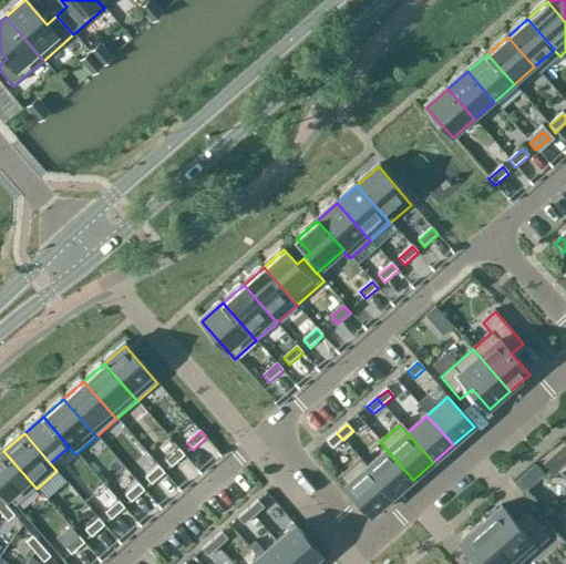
[(332,449),(343,440),(337,433),(327,442),(332,449)]
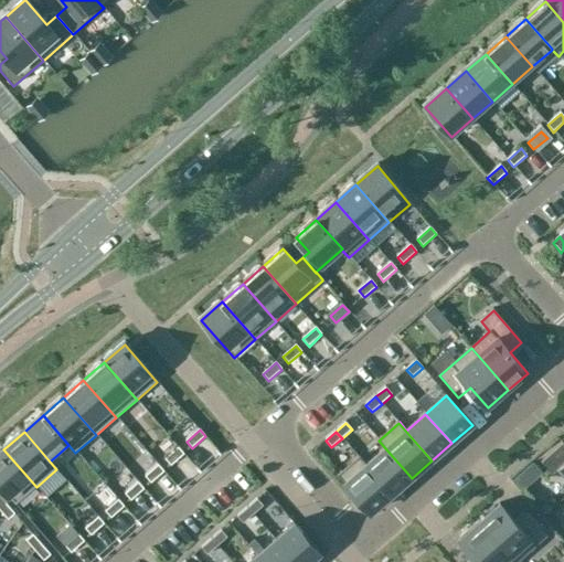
[(412,478),(385,448),(379,441),(378,441),(384,449),(366,465),(360,457),(359,458),(391,496),(412,478)]
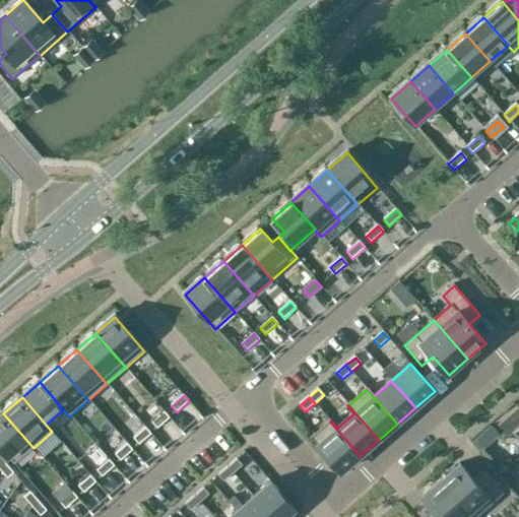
[(518,409),(499,427),(508,438),(515,432),(518,436),(518,409)]
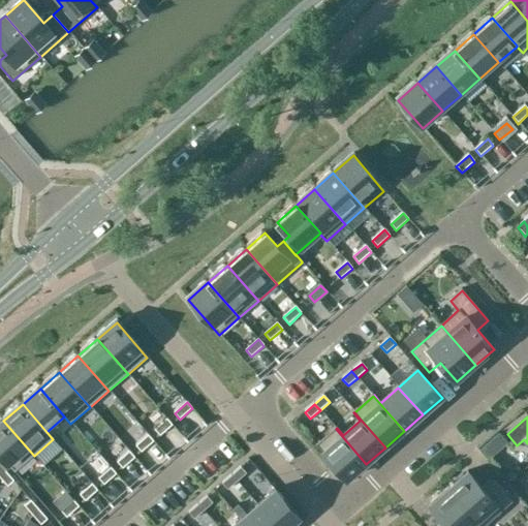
[(173,426),(167,420),(155,430),(160,436),(173,426)]
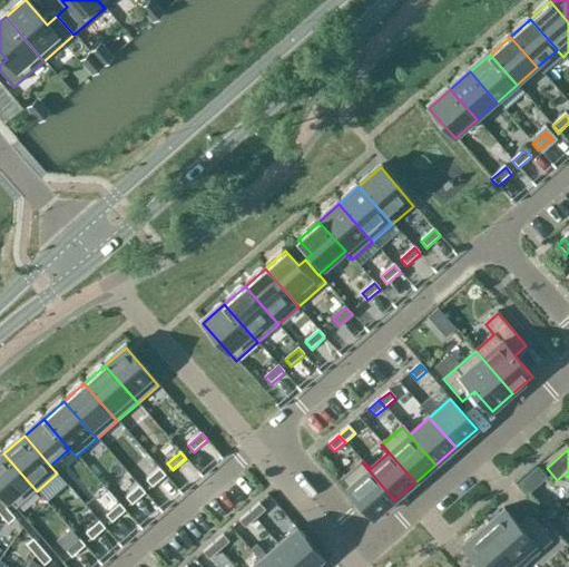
[(0,491),(16,509),(37,491),(3,453),(0,456),(0,491)]
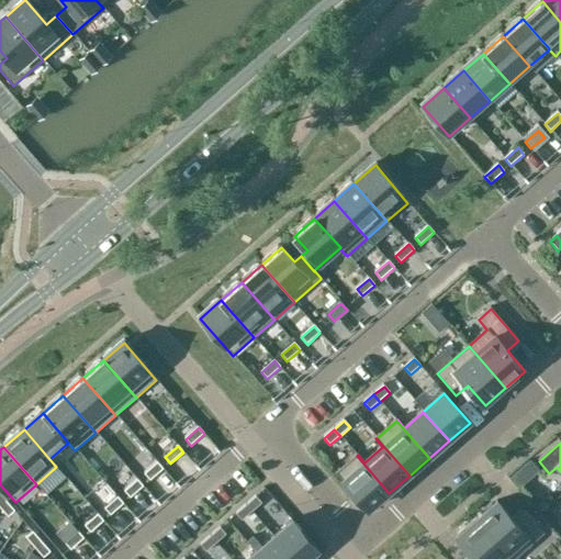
[(389,493),(357,456),(336,473),(343,481),(369,511),(389,493)]
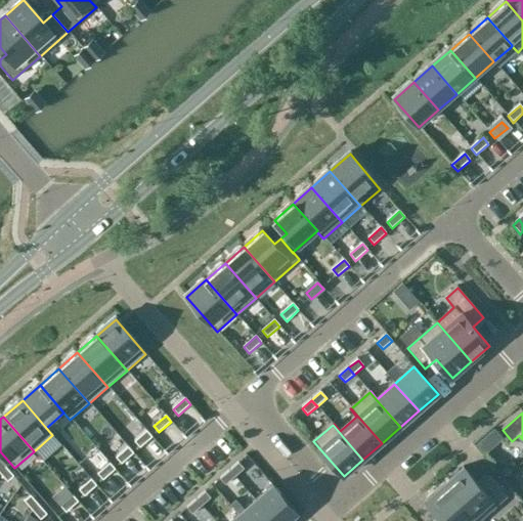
[(153,438),(147,432),(135,442),(140,448),(153,438)]
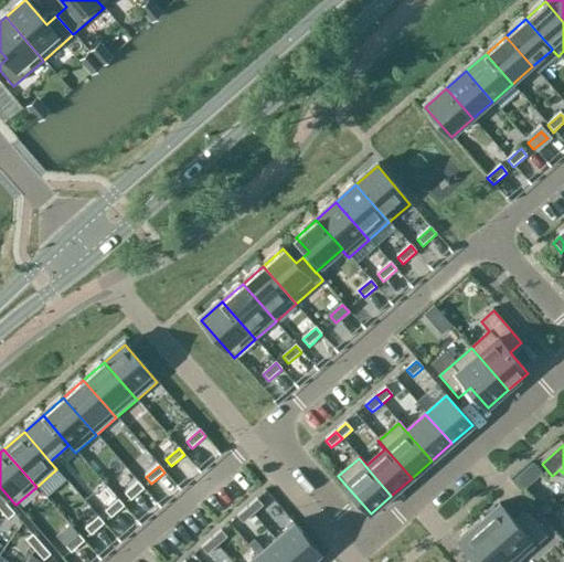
[(522,477),(514,484),(524,494),(531,488),(522,477)]
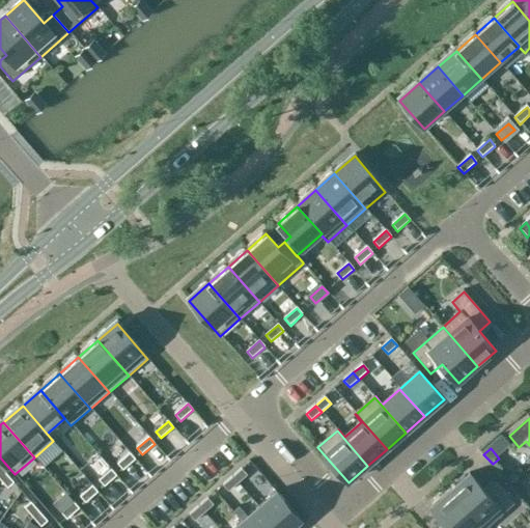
[(130,453),(118,465),(123,471),(136,461),(130,453)]
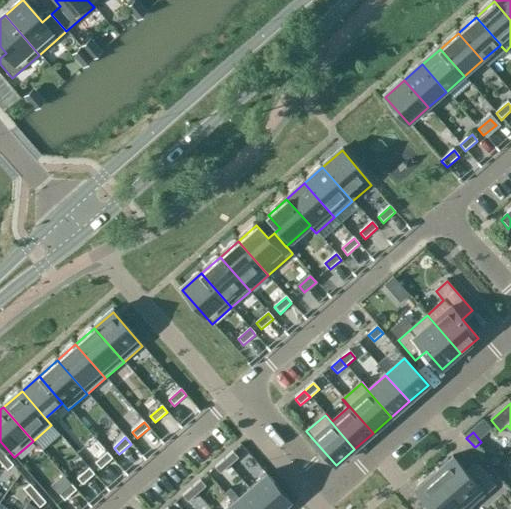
[(113,459),(107,453),(96,464),(101,470),(113,459)]
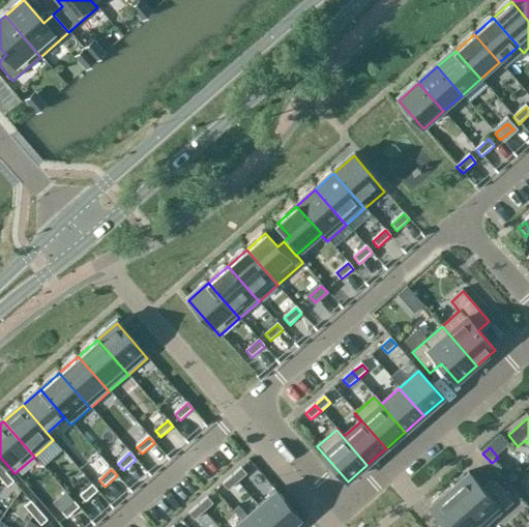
[(238,484),(247,475),(241,469),(232,477),(238,484)]
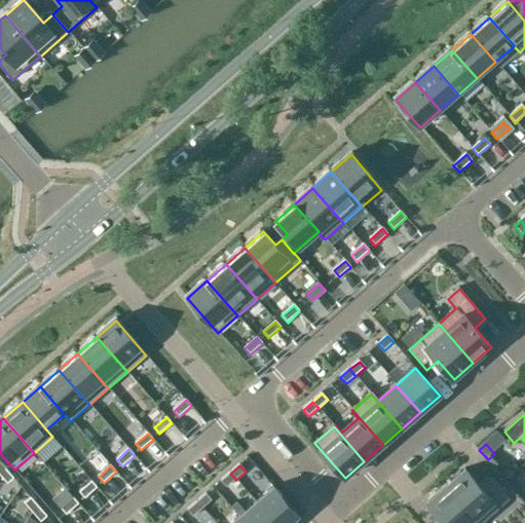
[(6,470),(0,475),(8,485),(14,479),(6,470)]
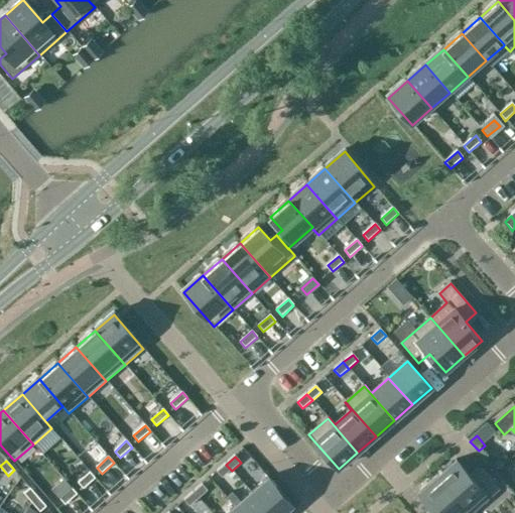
[(457,462),(438,478),(469,512),(475,512),(500,491),(483,471),(473,481),(457,462)]
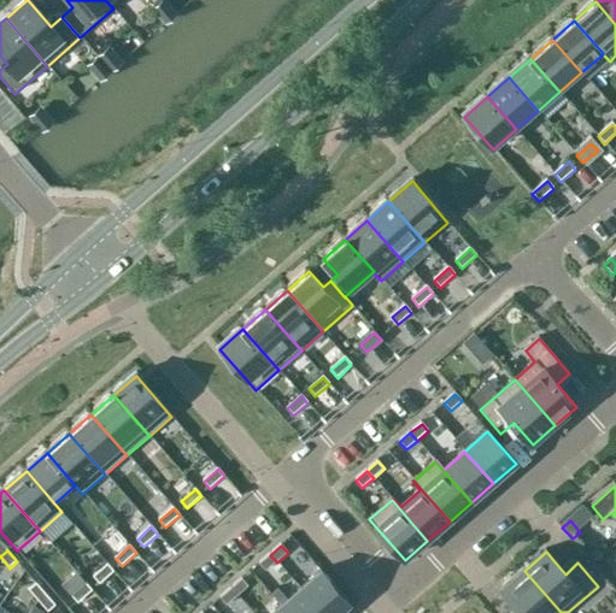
[(277,563),(270,555),(259,565),(265,572),(277,563)]
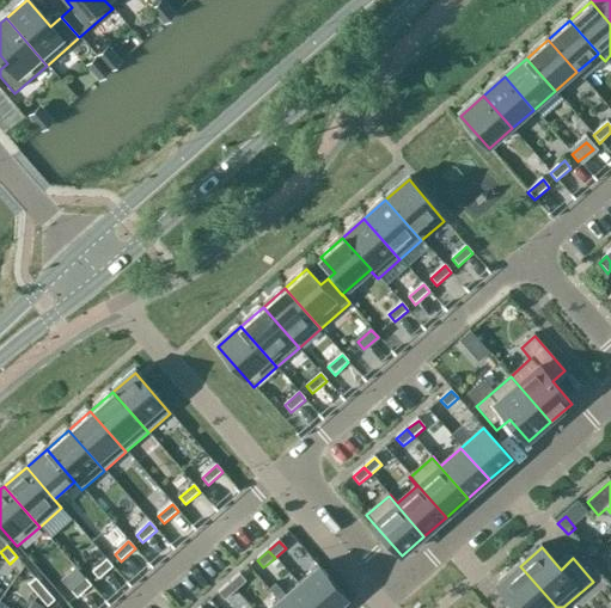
[(107,560),(92,572),(99,579),(114,567),(107,560)]
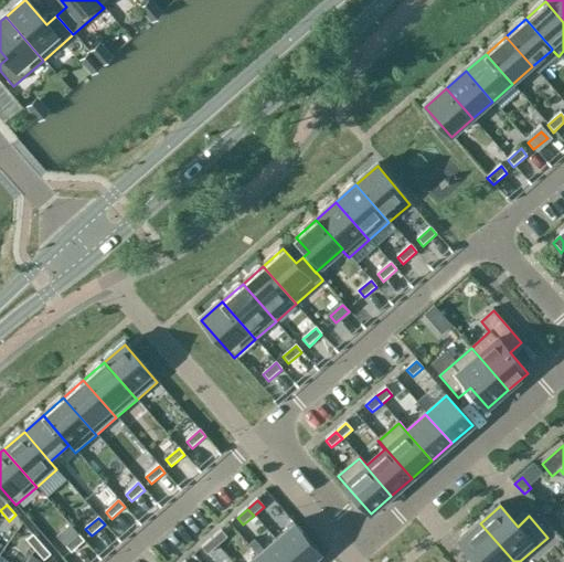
[(513,561),(480,523),(459,540),(478,561),(513,561)]
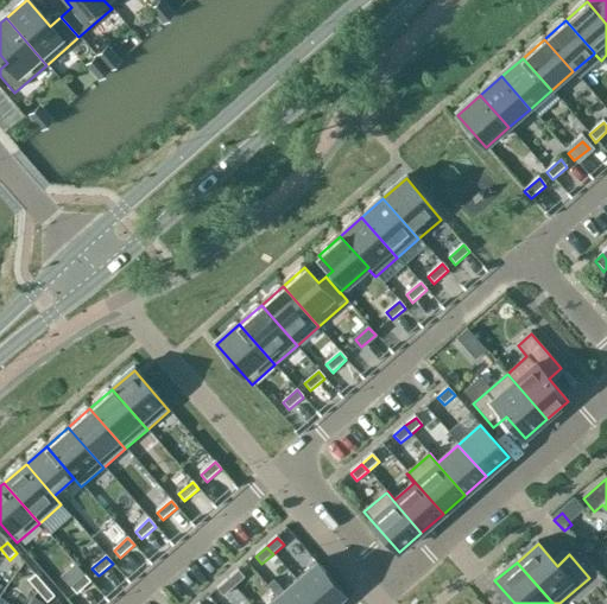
[(334,603),(345,596),(316,564),(296,582),(315,603),(334,603)]
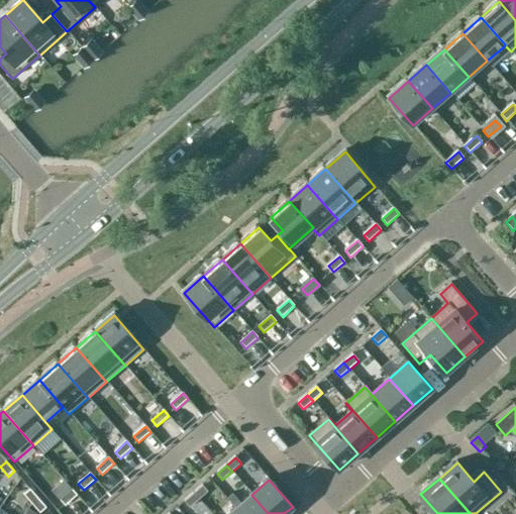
[(199,500),(208,492),(203,486),(194,494),(199,500)]
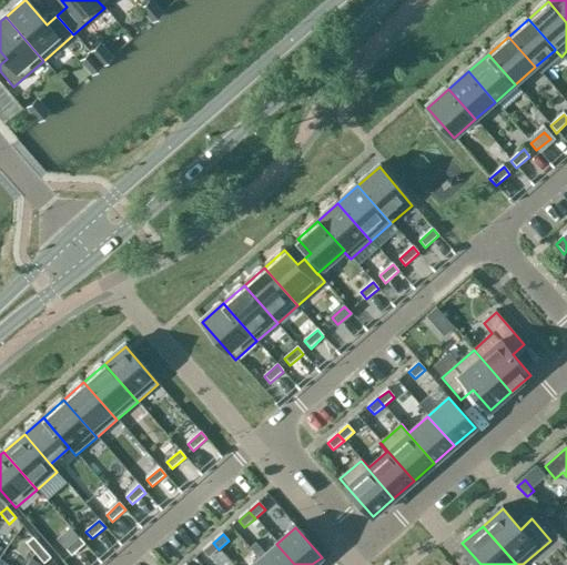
[(27,545),(36,555),(42,548),(33,538),(27,545)]
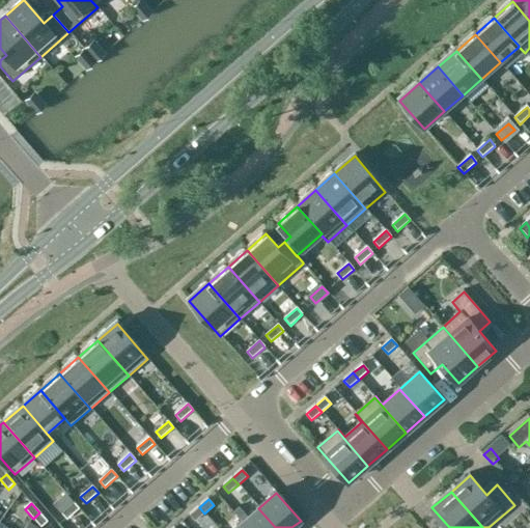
[(61,513),(67,520),(80,509),(74,503),(61,513)]
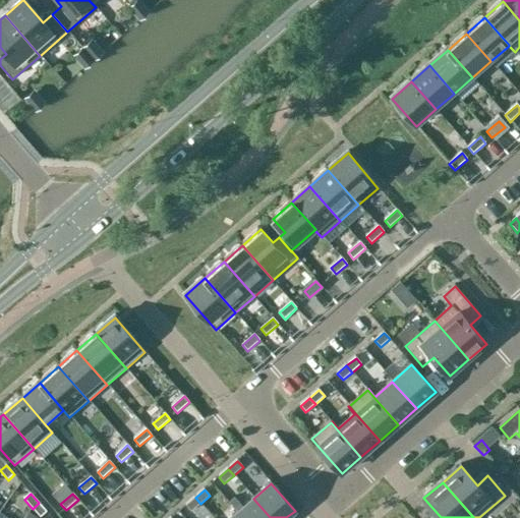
[(200,504),(195,498),(186,506),(191,512),(200,504)]
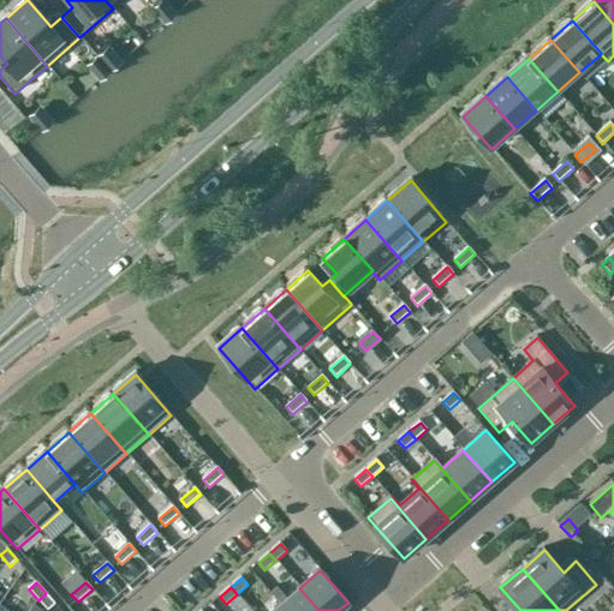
[(319,610),(299,588),(280,605),(285,610),(319,610)]
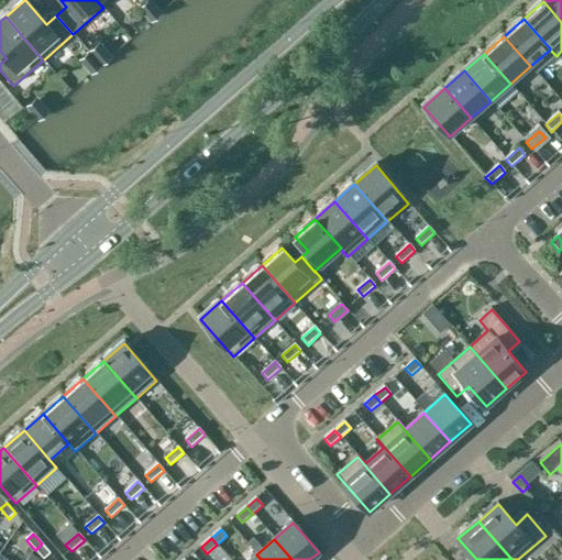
[(35,550),(43,559),(45,559),(51,553),(42,544),(35,550)]
